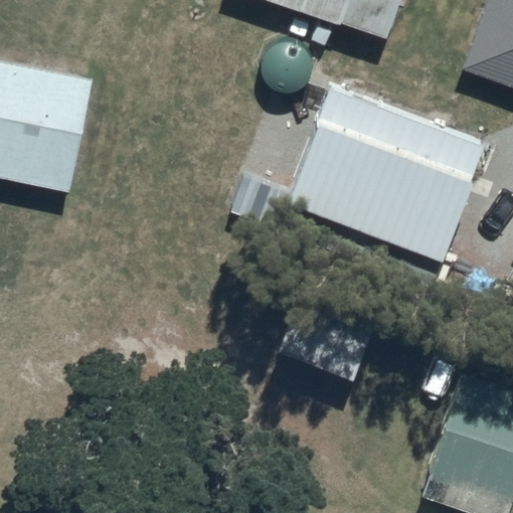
[(488,0),(462,75),(512,94),(512,0),(488,0)]
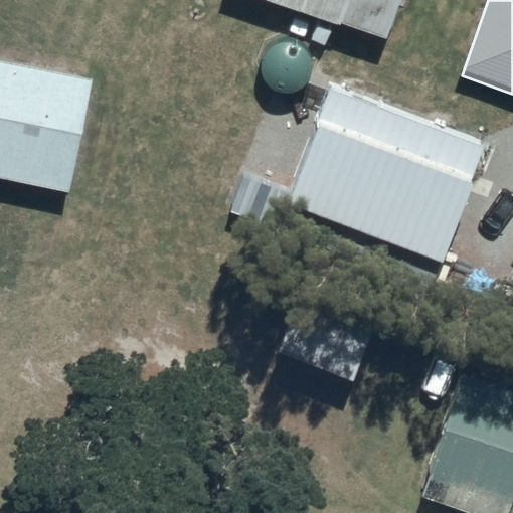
[(0,177),(70,191),(92,81),(0,63),(0,177)]
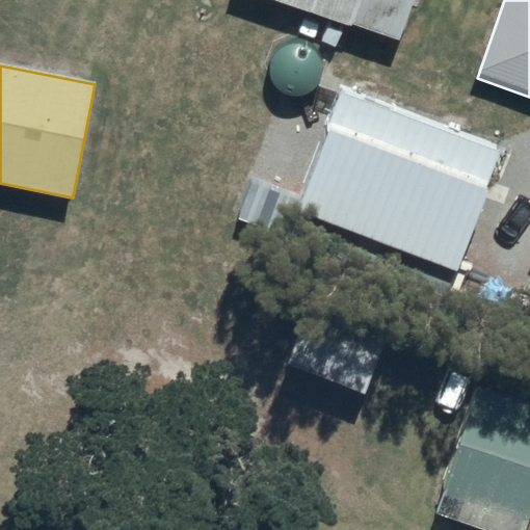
[(529,529),(529,528),(529,399),(471,379),(425,511),(477,529),(529,529)]
